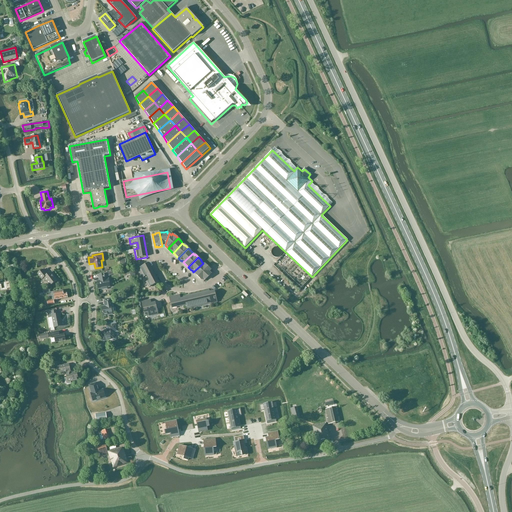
[(146,282),(149,287),(159,282),(149,263),(139,268),(144,277),(147,276),(149,281),(146,282)]
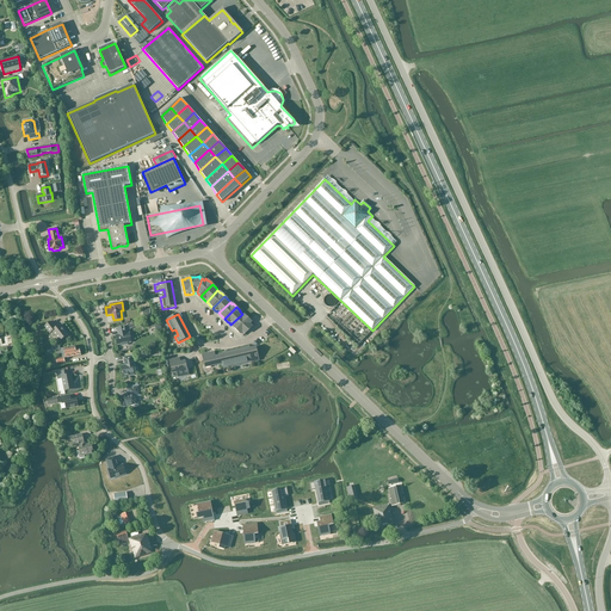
[(245,315),(242,314),(230,325),(233,327),(236,331),(248,319),(245,315)]
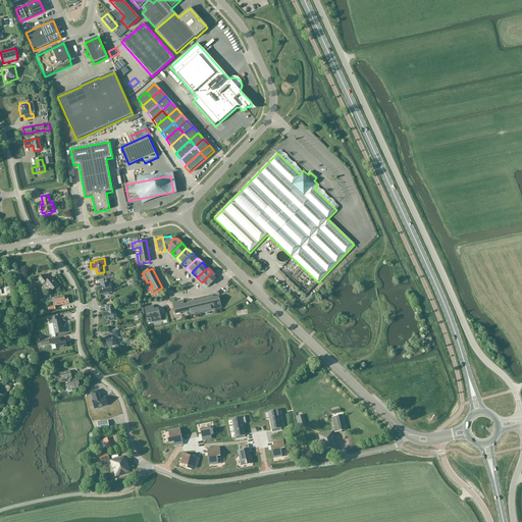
[(215,275),(212,272),(202,282),(205,285),(206,285),(208,288),(217,277),(215,275)]
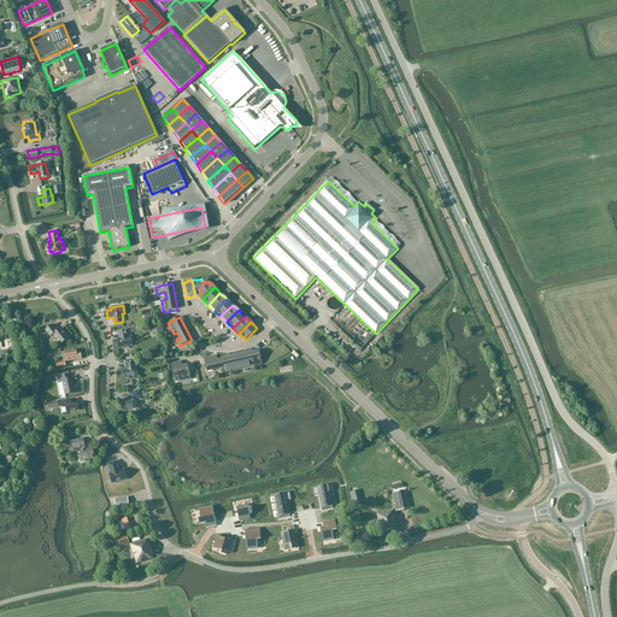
[(60,345),(69,339),(60,328),(57,331),(52,325),(46,330),(51,336),(53,335),(60,345)]
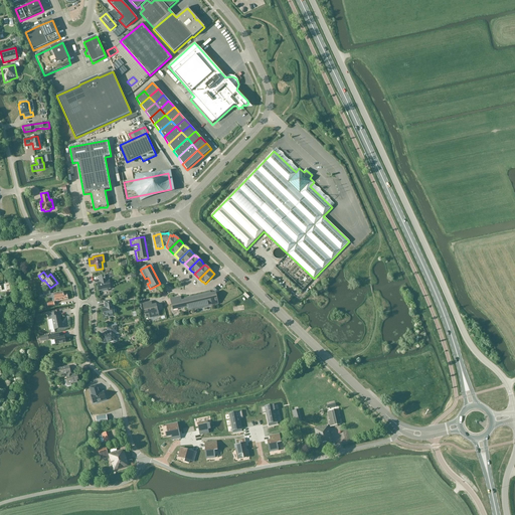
[(101,283),(98,283),(99,291),(103,291),(103,292),(108,291),(108,290),(111,289),(109,281),(107,282),(106,276),(100,277),(101,283)]
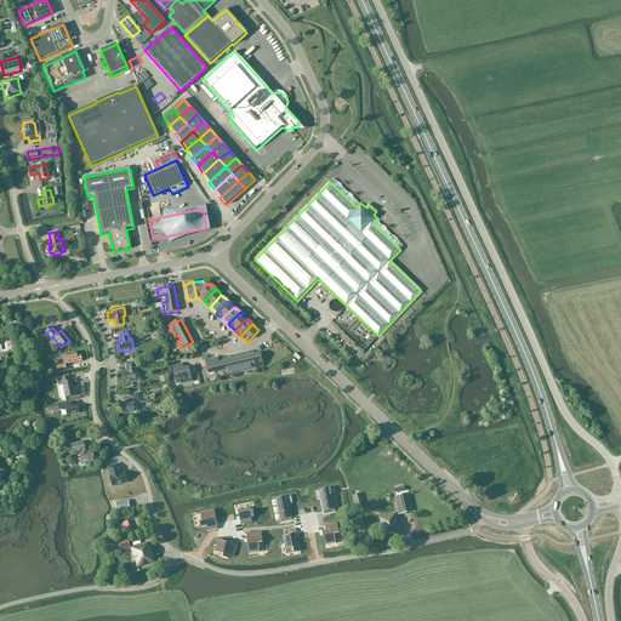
[(66,354),(62,355),(63,364),(64,364),(66,364),(67,364),(69,364),(81,362),(80,355),(77,355),(77,353),(66,354)]
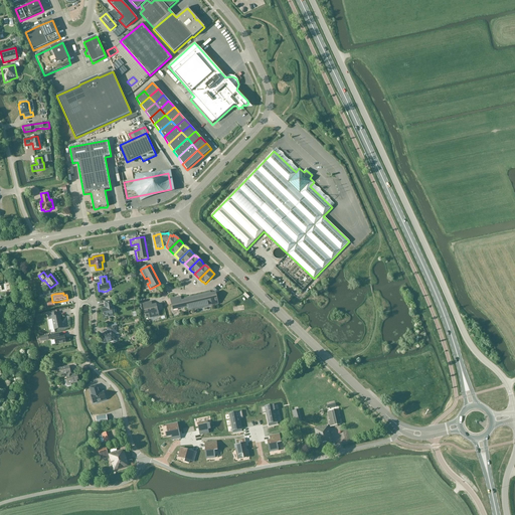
[(186,299),(188,307),(188,311),(218,304),(216,293),(211,294),(210,293),(186,299)]
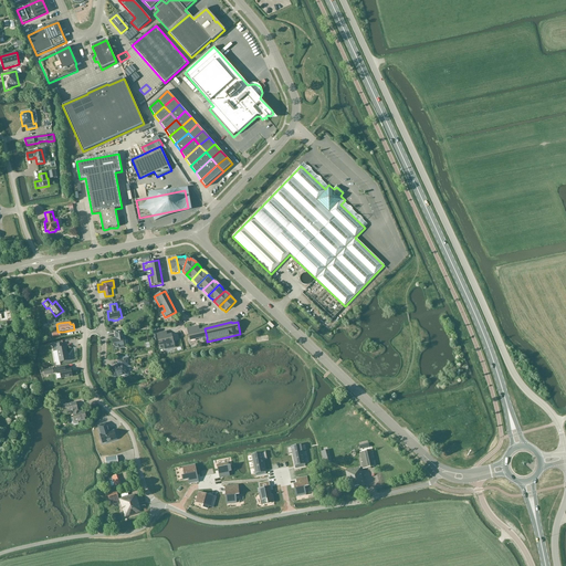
[(207,337),(205,328),(199,329),(199,326),(188,329),(190,341),(207,337)]
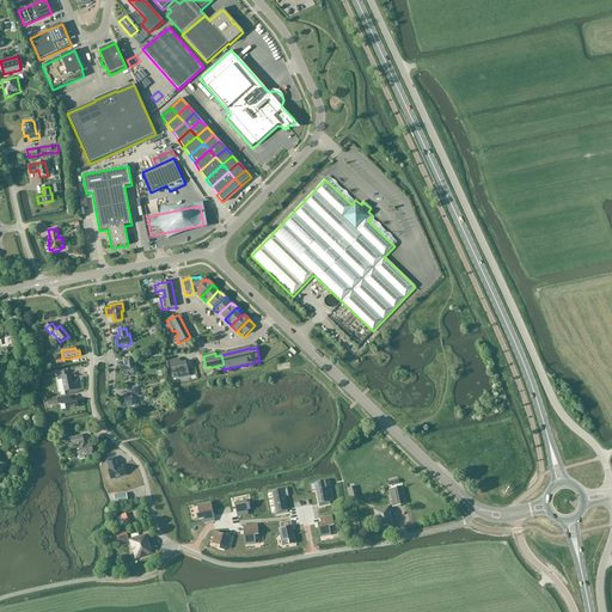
[(126,366),(122,367),(123,378),(134,375),(133,368),(135,367),(133,356),(124,359),(126,366)]
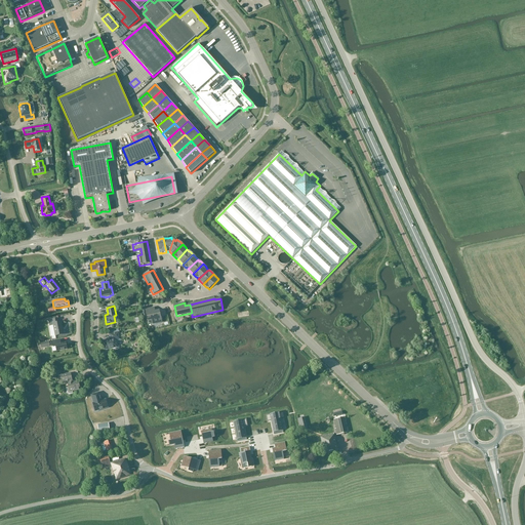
[(153,324),(162,322),(160,311),(155,312),(155,308),(146,310),(148,321),(152,320),(153,324)]
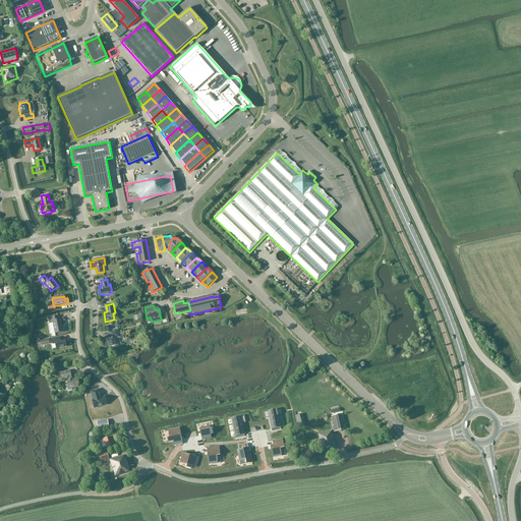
[(55,334),(64,332),(63,328),(62,328),(61,320),(59,320),(58,316),(49,319),(50,324),(53,323),(55,334)]
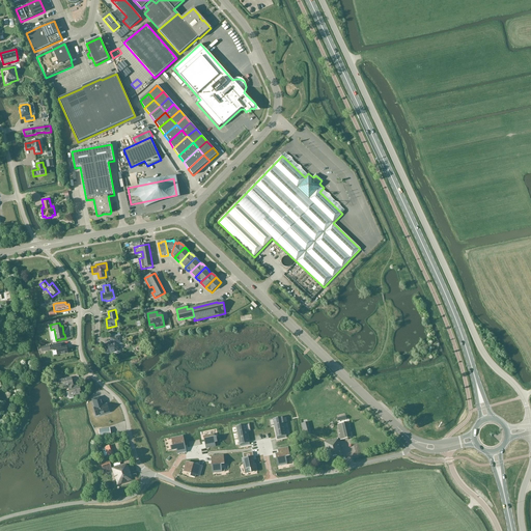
[(111,344),(105,345),(106,354),(114,353),(114,354),(119,353),(117,344),(122,343),(120,336),(110,338),(111,344)]
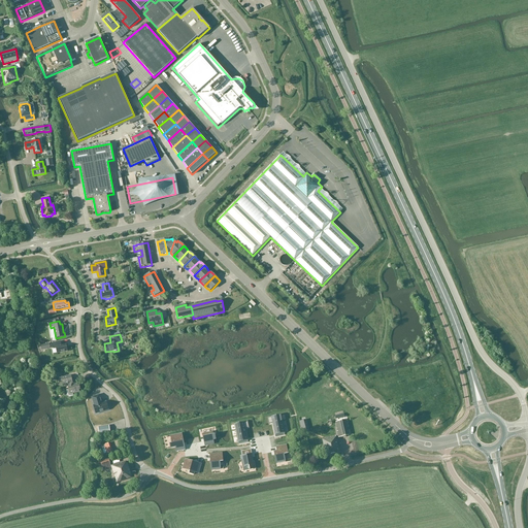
[(57,353),(67,351),(66,343),(61,344),(60,341),(53,342),(54,349),(56,348),(57,353)]
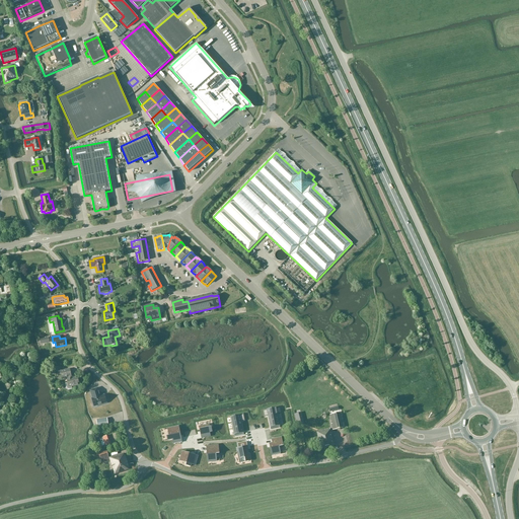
[(58,371),(60,379),(67,377),(67,379),(68,382),(66,382),(66,383),(65,383),(67,390),(72,389),(72,388),(72,386),(79,385),(78,377),(71,378),(70,377),(71,376),(70,369),(62,371),(61,367),(61,366),(56,367),(56,368),(56,370),(51,371),(52,375),(57,374),(56,372),(58,371)]
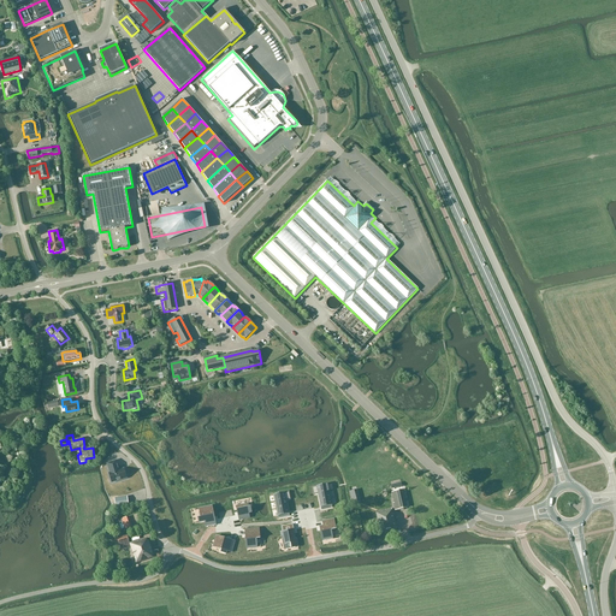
[(110,473),(112,483),(126,478),(126,477),(125,471),(124,471),(124,469),(118,471),(117,469),(118,468),(118,467),(116,461),(107,463),(110,473)]
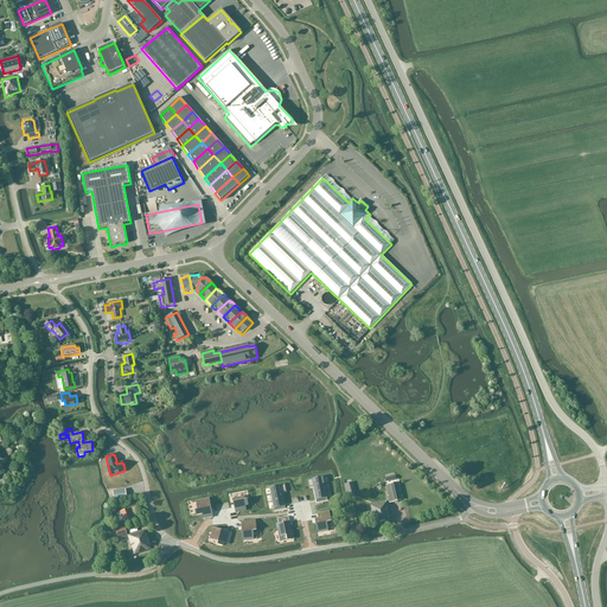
[(308,480),(310,487),(325,484),(324,478),(308,480)]
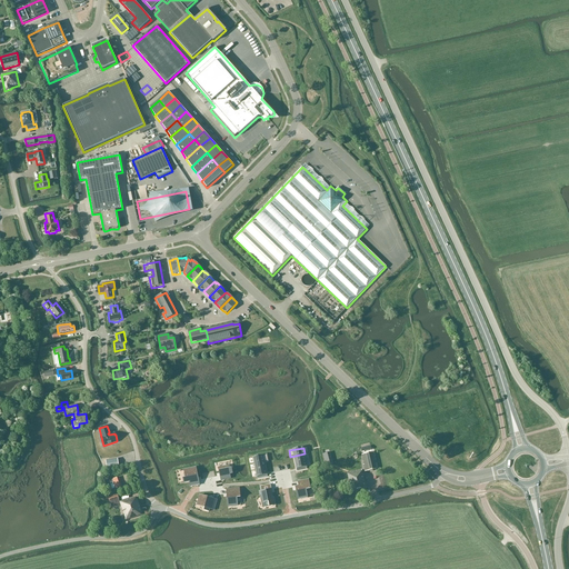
[(366,471),(376,469),(372,452),(362,455),(366,471)]
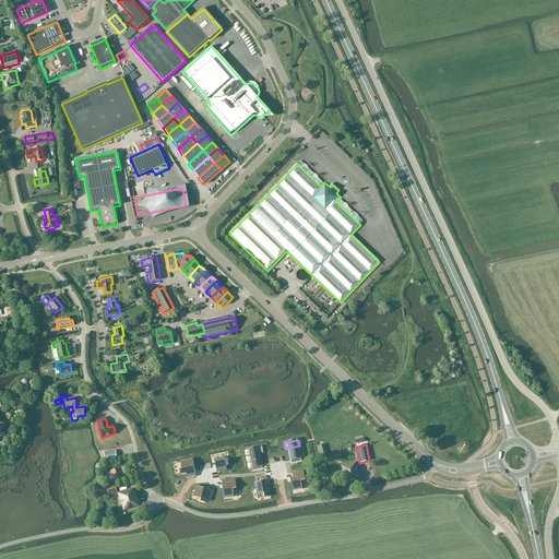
[(248,450),(250,456),(263,453),(262,447),(248,450)]
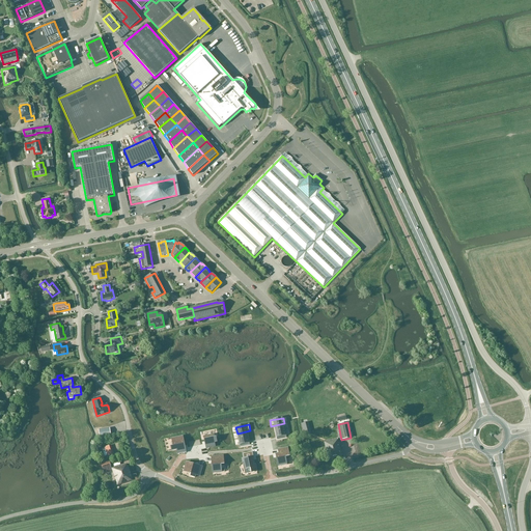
[(103,431),(99,432),(100,438),(111,436),(110,428),(103,429),(103,431)]
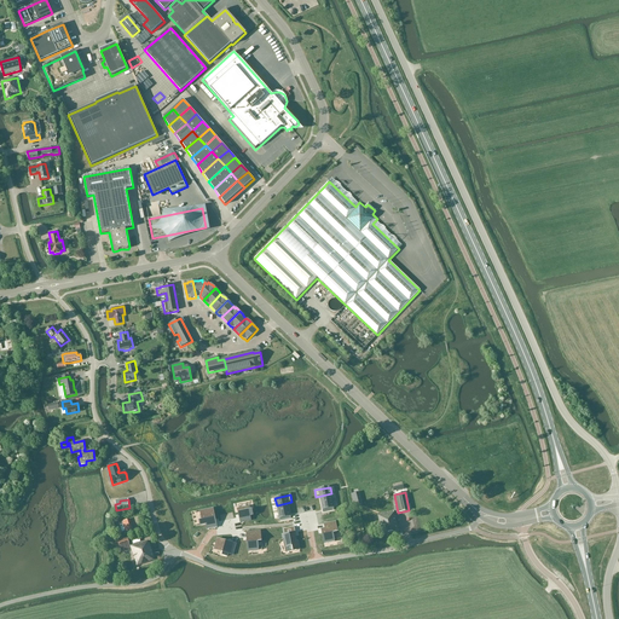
[(239,518),(241,522),(250,521),(250,516),(253,515),(252,510),(249,510),(248,507),(238,509),(239,518)]
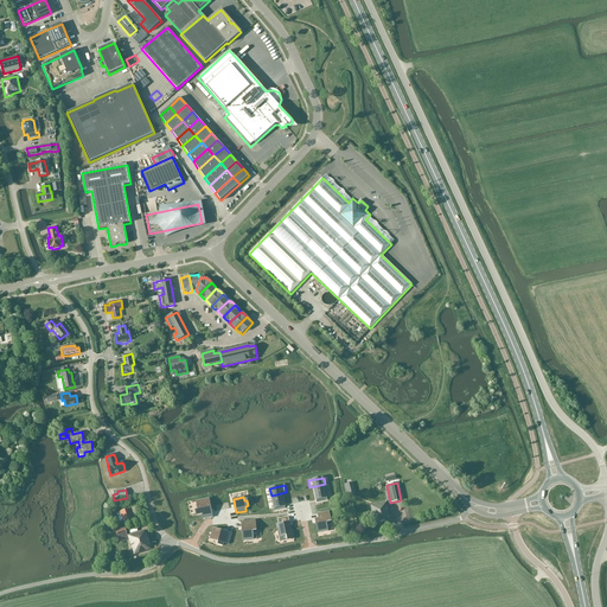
[(209,499),(205,500),(205,502),(197,504),(198,510),(196,511),(197,516),(203,515),(203,519),(212,517),(211,510),(209,499)]
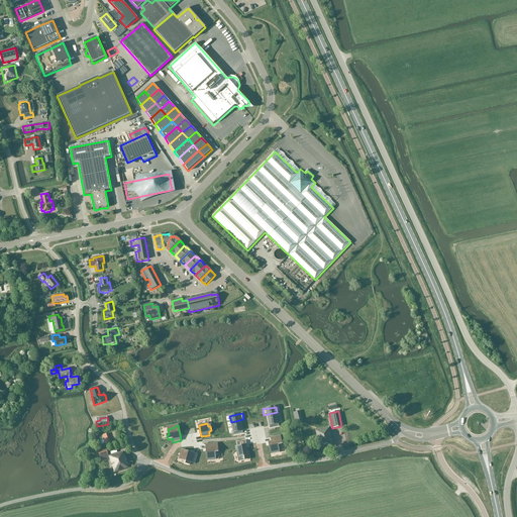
[(330,431),(329,427),(316,430),(319,446),(320,446),(333,443),(330,431)]
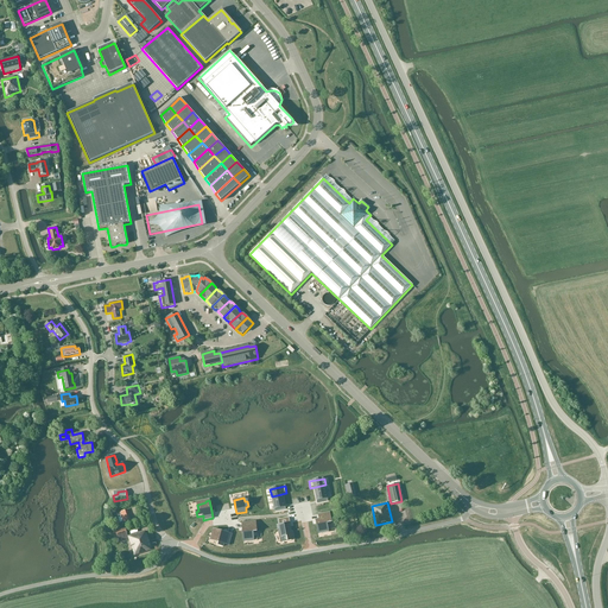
[(131,520),(127,510),(120,512),(124,523),(131,520)]
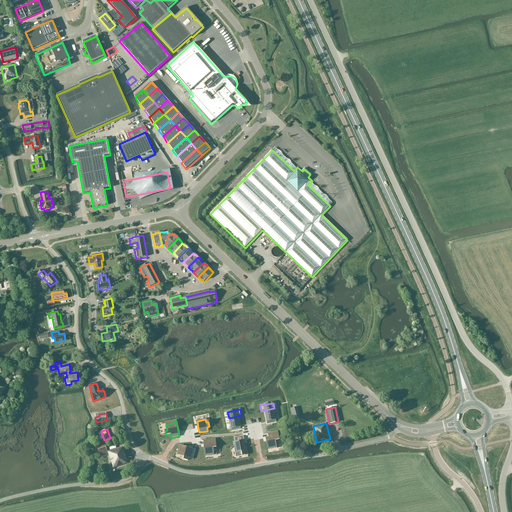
[(266,441),(267,447),(271,446),(271,449),(277,448),(275,441),(279,440),(277,432),(268,434),(269,438),(266,438),(266,441)]
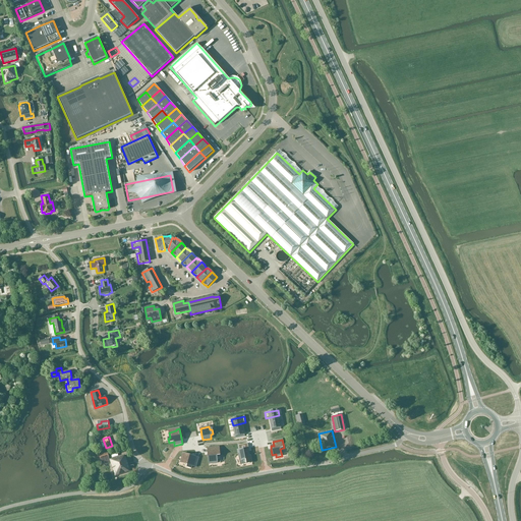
[(239,454),(241,461),(245,460),(246,464),(252,463),(250,456),(249,456),(249,452),(247,444),(239,446),(239,450),(239,454)]
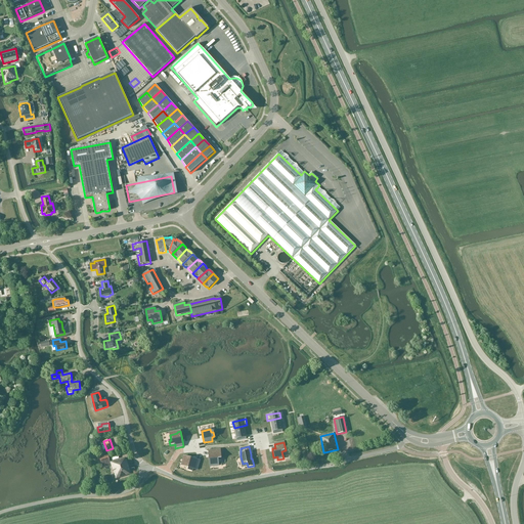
[(209,461),(210,464),(213,464),(213,467),(219,466),(218,459),(221,459),(220,449),(208,450),(209,457),(209,461)]
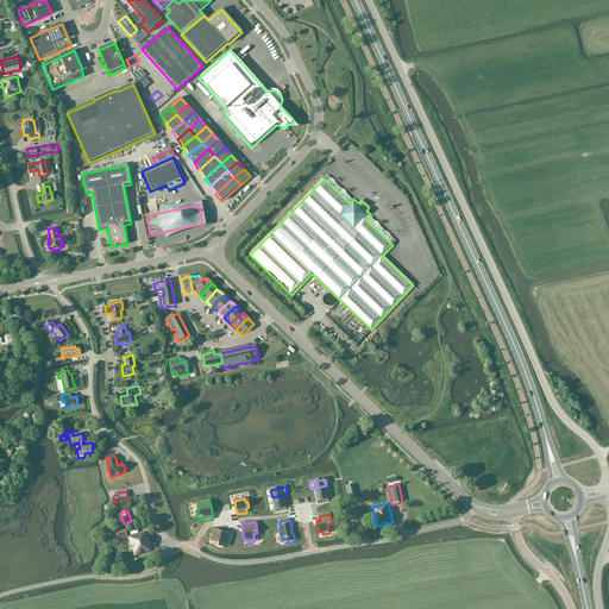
[(225,533),(214,531),(213,534),(215,535),(213,541),(219,544),(218,546),(224,548),(225,545),(228,546),(232,535),(225,533)]
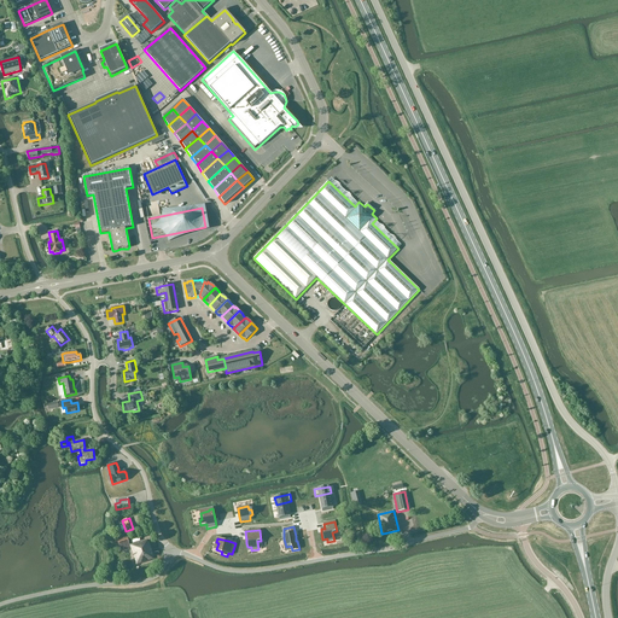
[(143,541),(141,541),(129,544),(135,565),(155,559),(149,540),(143,542),(143,541)]
